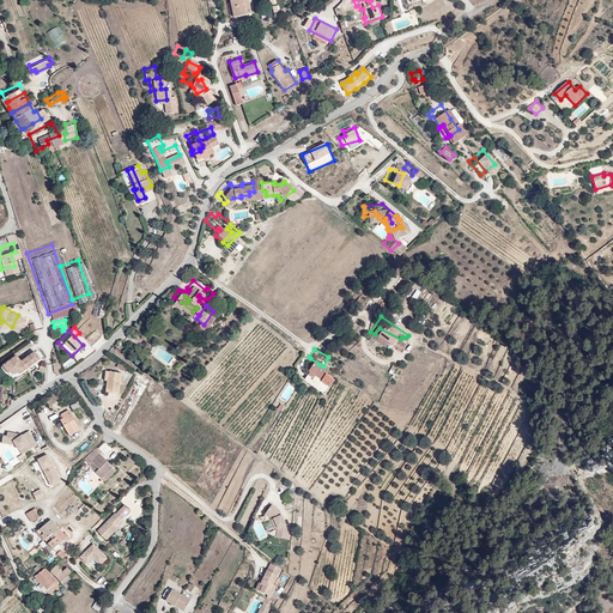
[(7,352),(0,357),(0,366),(1,368),(2,366),(5,369),(6,369),(7,370),(10,368),(11,370),(30,356),(25,350),(13,358),(7,352)]
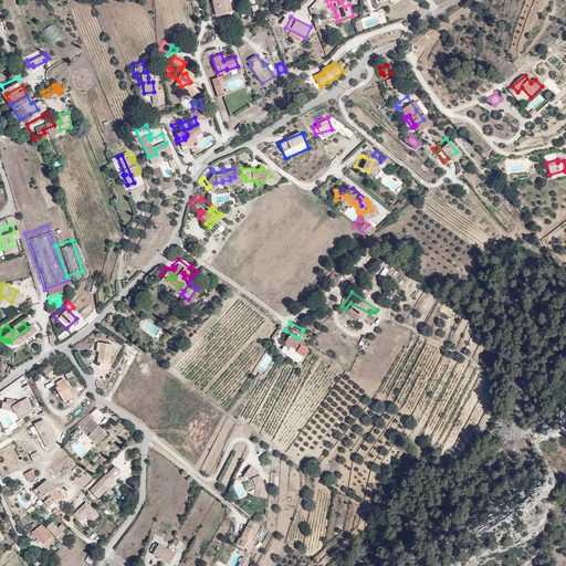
[(107,338),(96,336),(94,346),(94,356),(104,357),(107,338)]
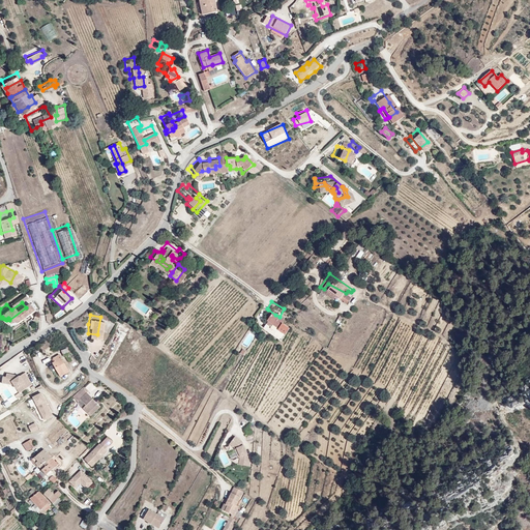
[(62,355),(67,352),(65,347),(59,350),(62,355)]
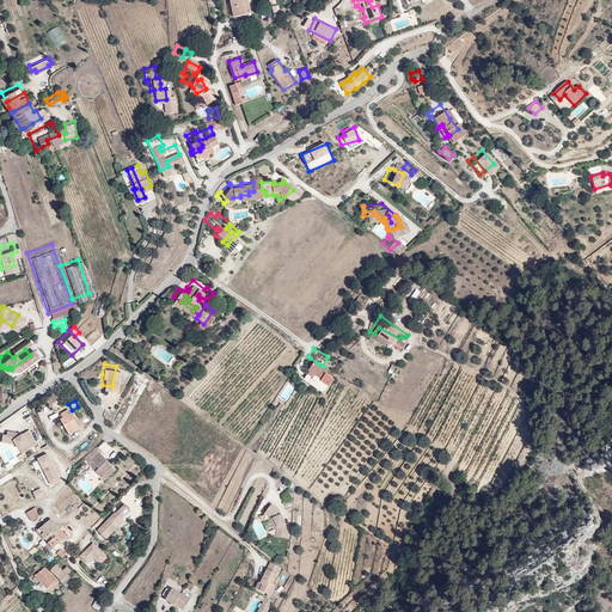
[(68,410),(61,415),(62,418),(61,420),(69,435),(79,430),(68,410)]
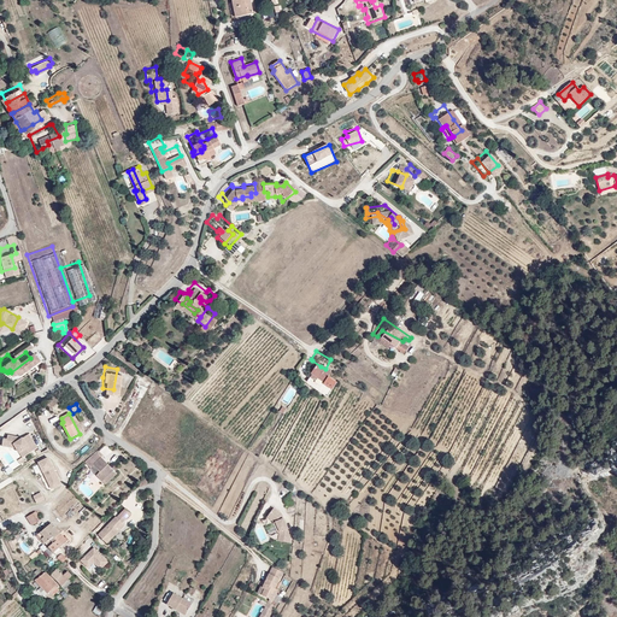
[(25,435),(21,440),(16,442),(13,439),(5,438),(5,441),(0,441),(0,444),(11,446),(17,454),(19,453),(23,458),(35,450),(25,435)]
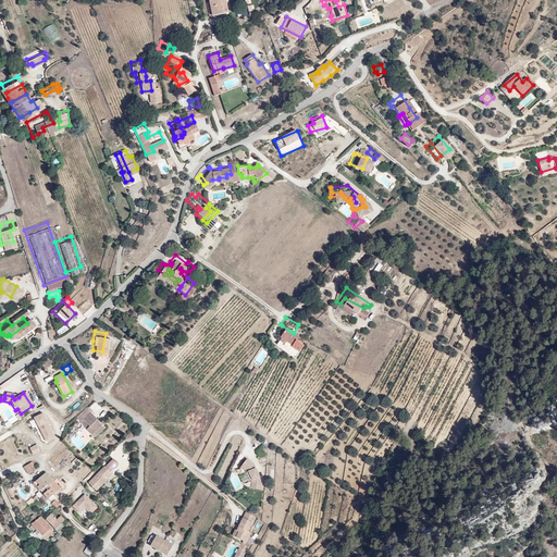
[(10,403),(0,400),(0,401),(0,404),(12,406),(15,410),(10,403)]
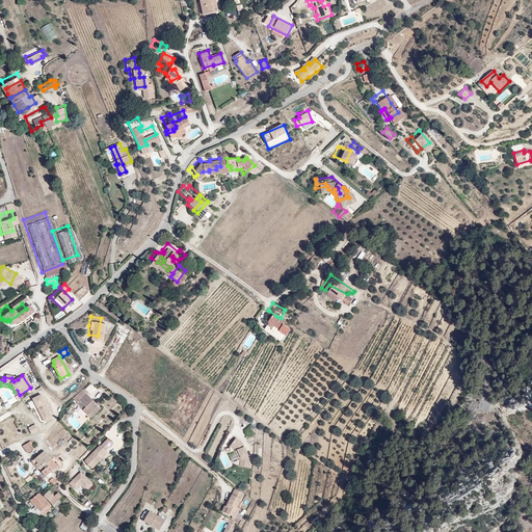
[(81,391),(77,387),(69,394),(72,397),(70,400),(71,401),(74,399),(80,392),(81,391)]
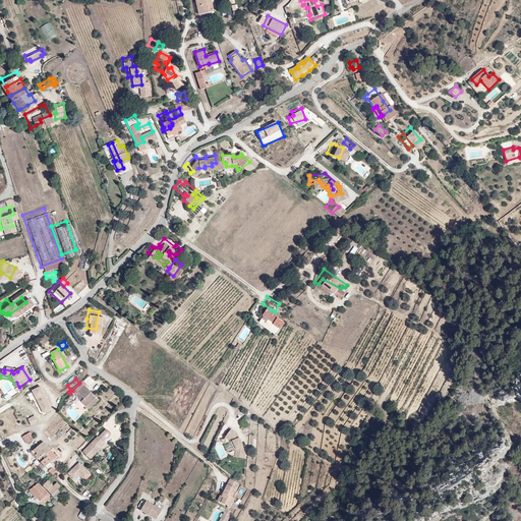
[(91,395),(78,384),(72,391),(77,397),(74,400),(80,406),(91,395)]
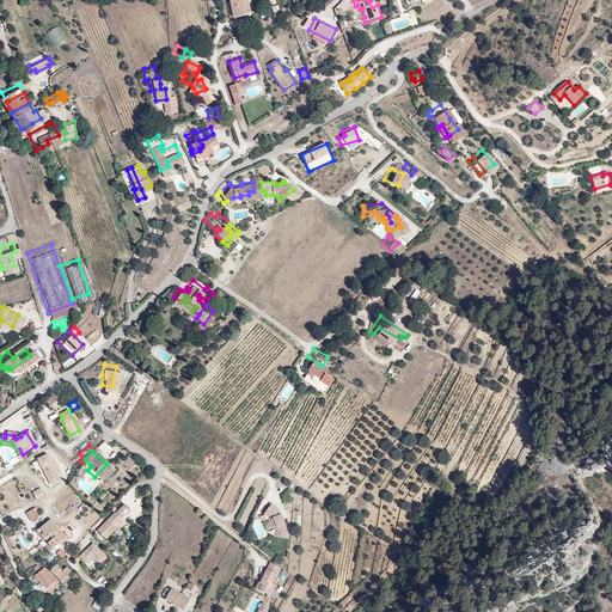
[(60,479),(46,454),(36,460),(50,484),(60,479)]
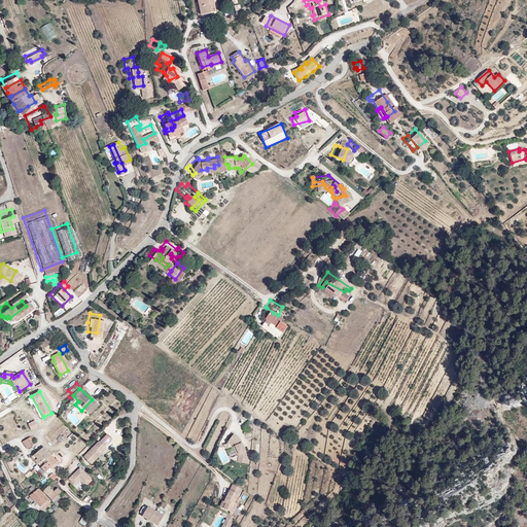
[(95,402),(92,399),(81,411),(84,413),(95,402)]
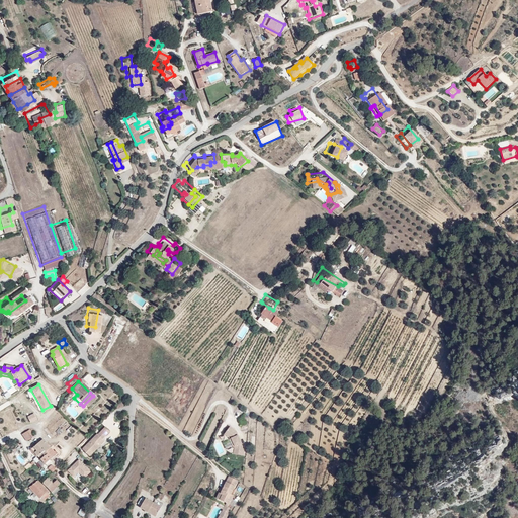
[(37,420),(34,414),(28,417),(31,423),(37,420)]
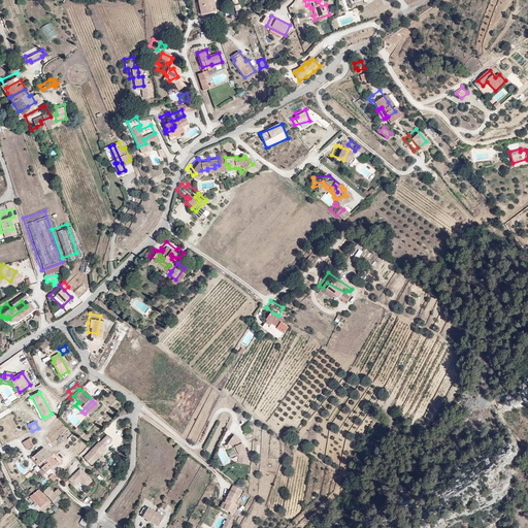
[(355,422),(350,431),(354,433),(359,424),(355,422)]
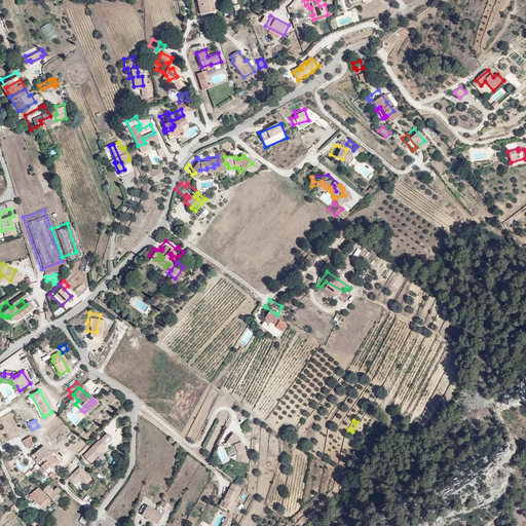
[(235,436),(238,435),(237,433),(230,428),(226,436),(231,440),(235,448),(237,448),(237,451),(235,451),(234,457),(242,458),(243,451),(242,450),(242,448),(241,446),(242,445),(239,437),(236,438),(235,436)]
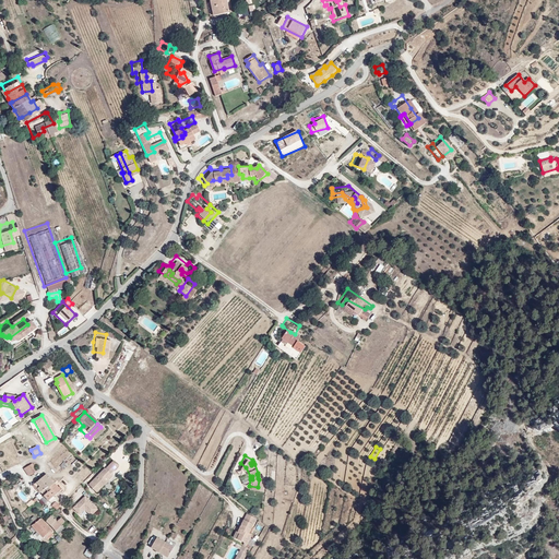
[(99,480),(107,473),(116,464),(110,460),(102,467),(102,466),(85,484),(93,491),(102,482),(99,480)]
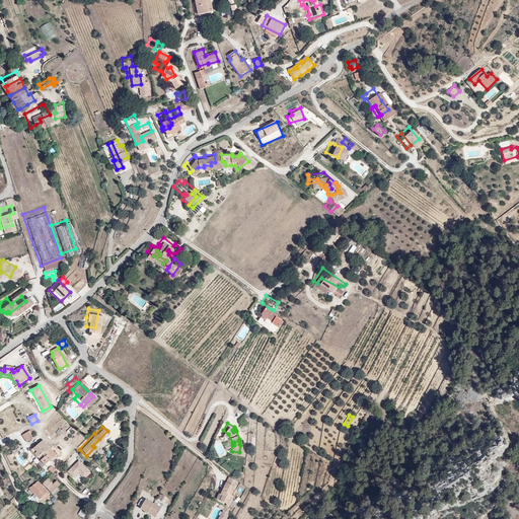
[(101,440),(99,439),(92,446),(94,447),(101,440)]
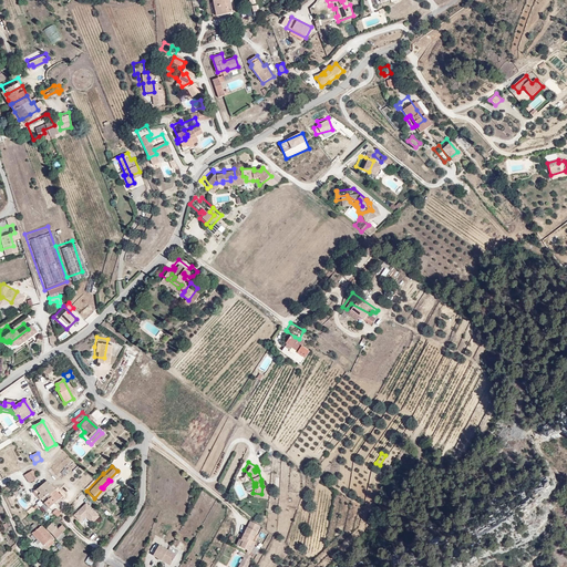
[(34,488),(33,490),(41,500),(45,496),(44,494),(50,490),(43,481),(34,488)]
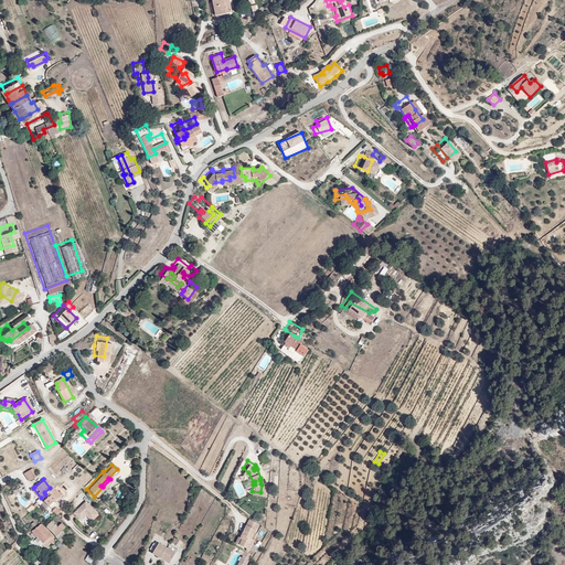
[(45,494),(41,498),(46,504),(56,497),(50,488),(44,492),(45,494)]
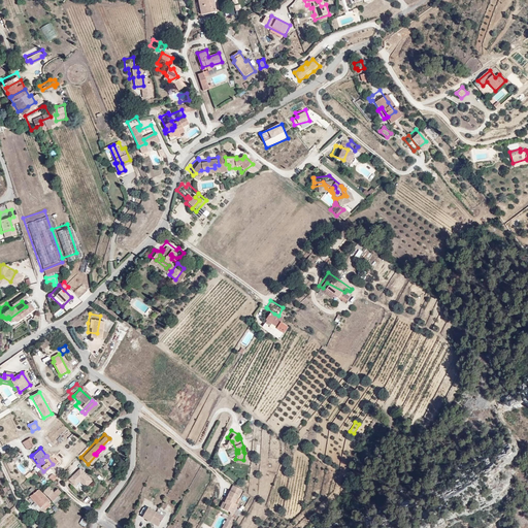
[(88,481),(75,468),(64,479),(70,486),(74,482),(75,481),(77,484),(80,487),(88,481)]
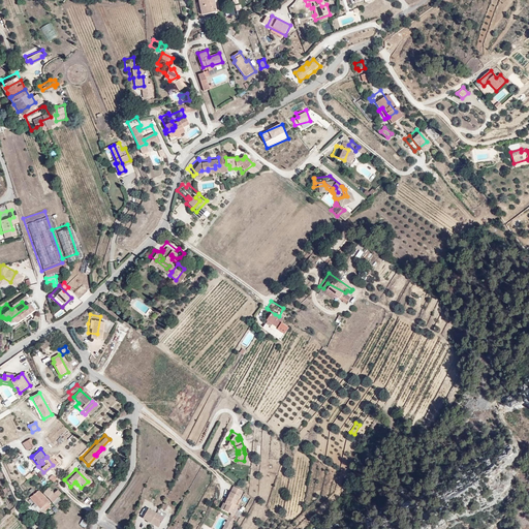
[(53,478),(49,471),(44,474),(51,480),(53,478)]
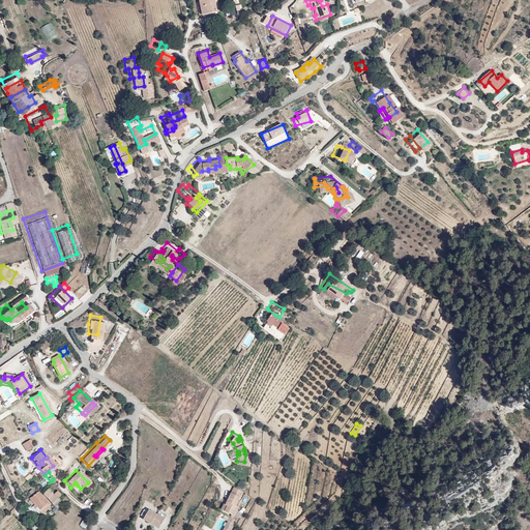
[(51,492),(46,486),(40,491),(46,497),(49,501),(56,496),(58,495),(54,490),(51,492)]
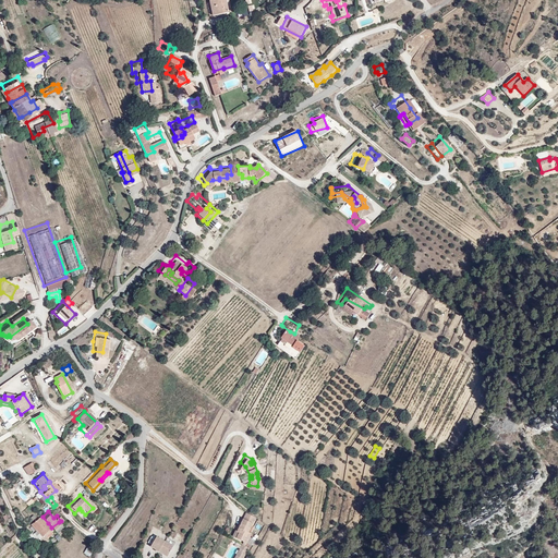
[(244,531),(246,526),(251,518),(241,513),(237,522),(239,523),(234,533),(241,536),(244,537),(247,532),(244,531)]
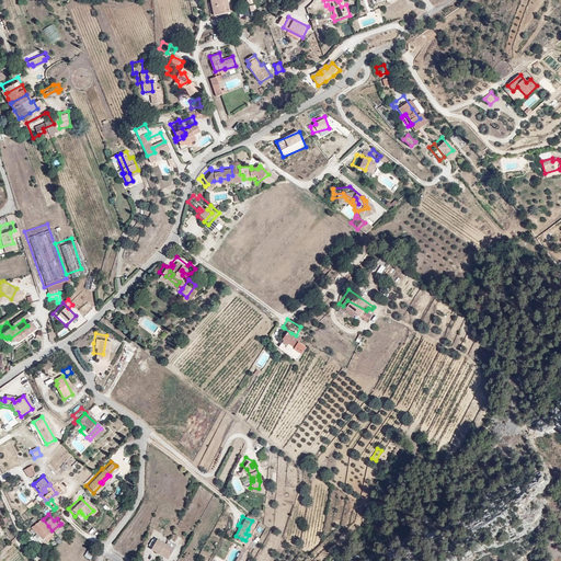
[(46,528),(42,521),(39,517),(31,523),(29,524),(30,526),(32,530),(30,531),(33,537),(34,539),(38,535),(39,536),(41,536),(43,538),(48,534),(47,533),(48,531),(46,528)]
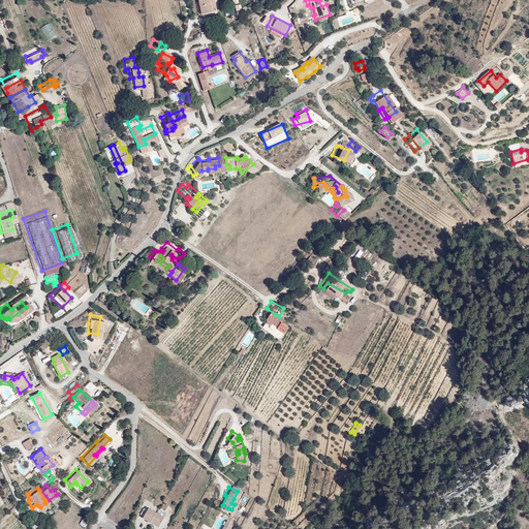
[(59,498),(56,495),(49,500),(52,503),(59,498)]
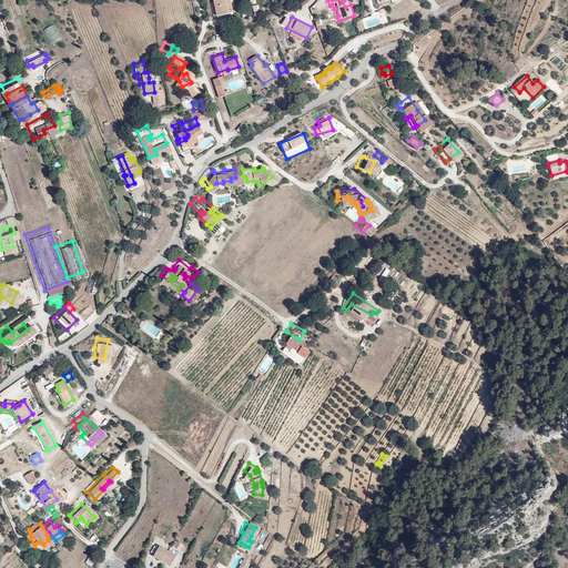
[(216,559),(226,565),(235,550),(224,544),(216,559)]
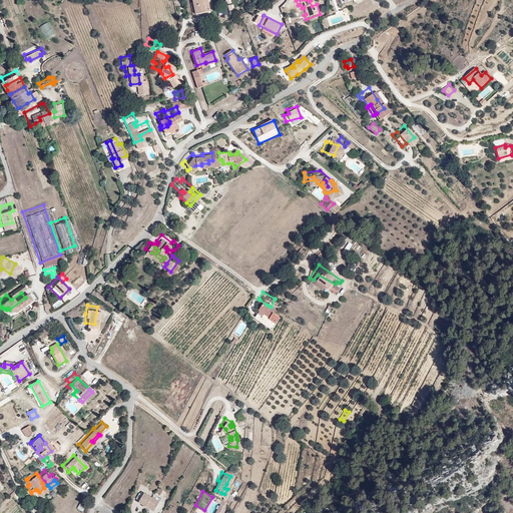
[(142,503),(149,508),(152,502),(137,492),(131,501),(139,506),(142,503)]
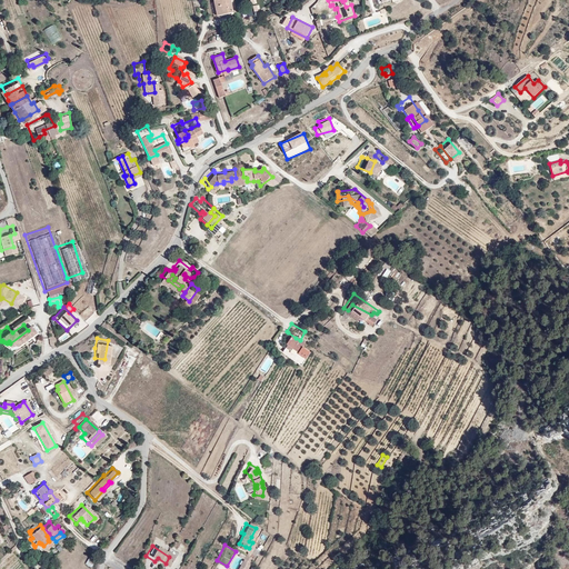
[(241,568),(242,568),(251,552),(249,551),(246,550),(237,567),(241,568)]
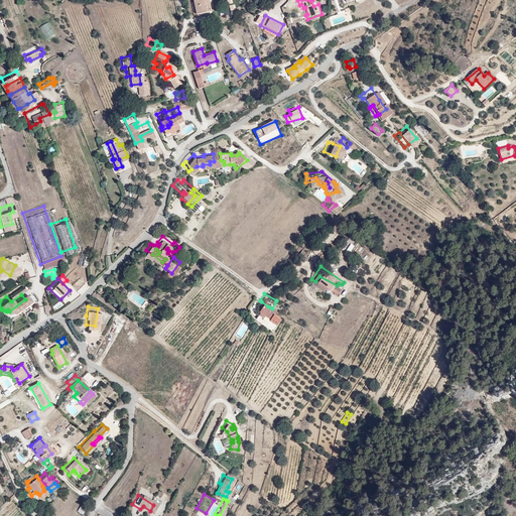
[(81,506),(77,512),(83,515),(86,510),(81,506)]
